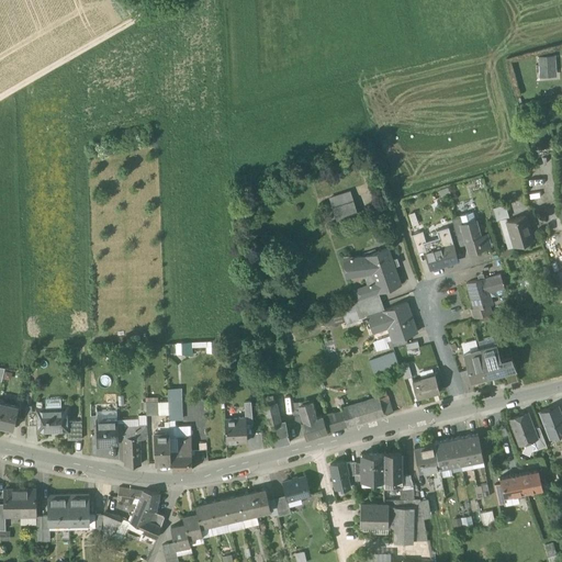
[(553,58),(541,59),(542,72),(554,71),(553,58)]
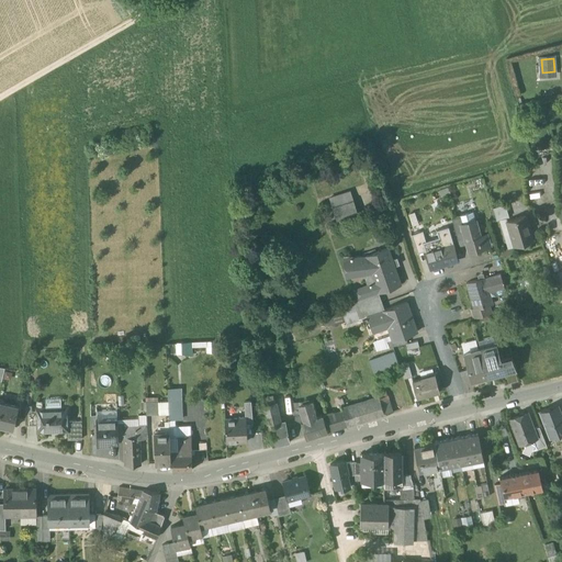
[(554,71),(542,72),(541,59),(539,59),(540,76),(554,75),(554,71)]
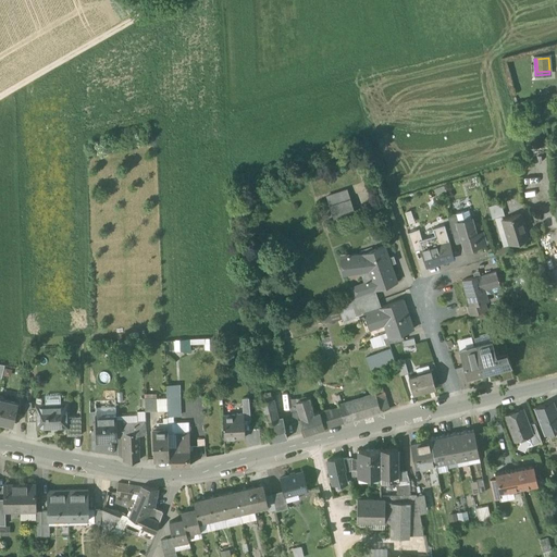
[(355,213),(347,190),(326,197),(334,220),(355,213)]
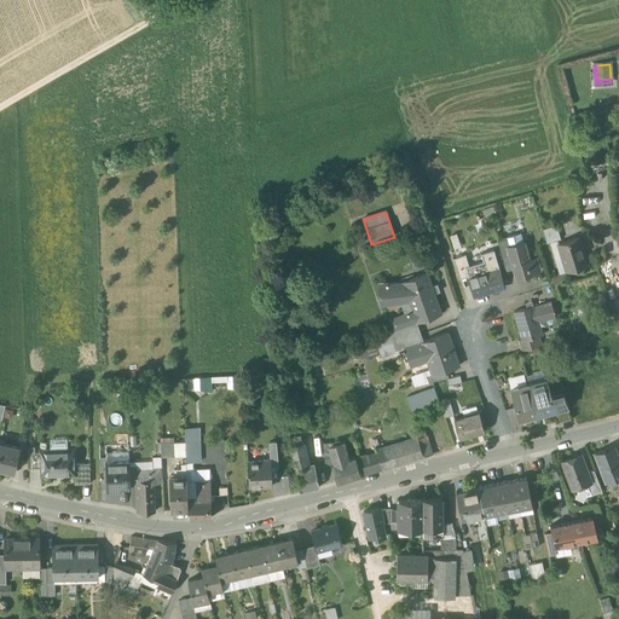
[(557,224),(543,229),(547,243),(561,238),(557,224)]
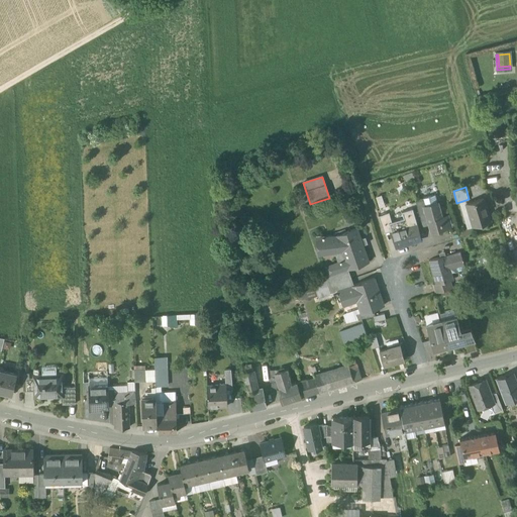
[(435,194),(422,198),(423,199),(424,199),(425,206),(424,206),(427,214),(431,231),(450,225),(447,216),(441,217),(435,194)]
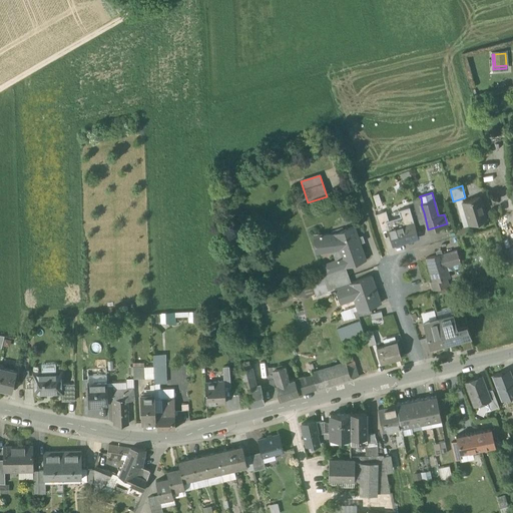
[(479,196),(463,201),(470,224),(487,218),(479,196)]
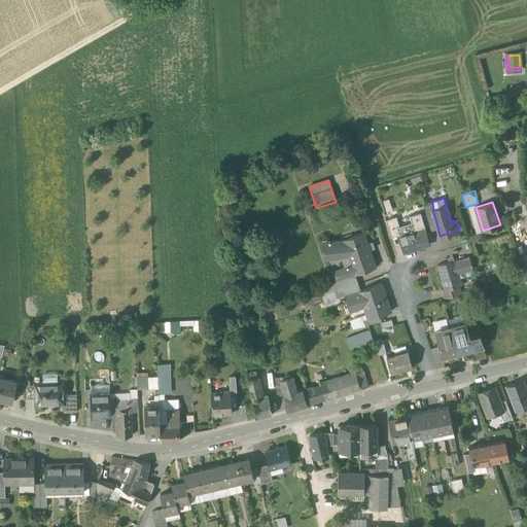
[(431,203),(423,205),(428,220),(435,218),(432,210),(433,210),(432,203),(431,203)]
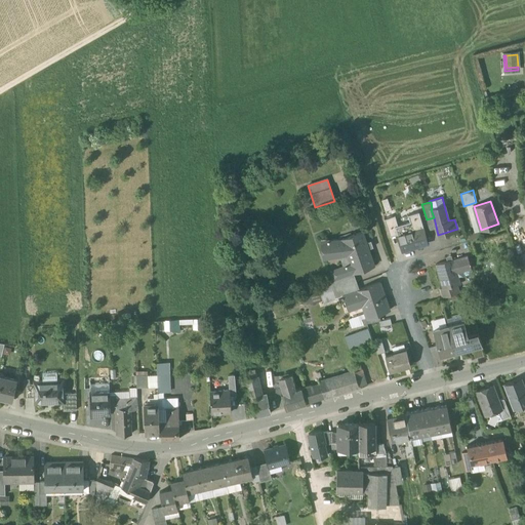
[(395,226),(397,235),(422,227),(418,212),(407,215),(409,221),(398,226),(395,226)]
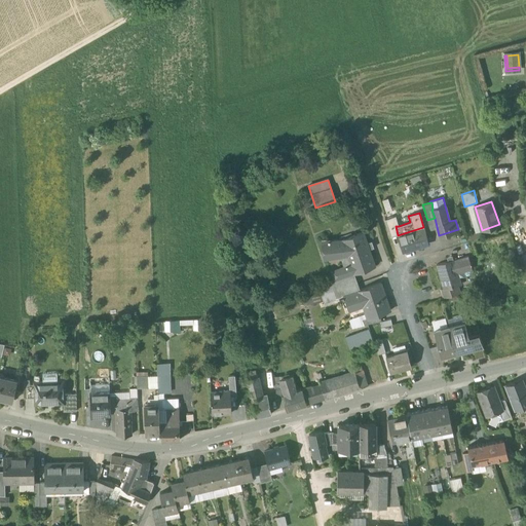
[(399,226),(396,217),(384,220),(390,237),(398,235),(396,226),(399,226)]
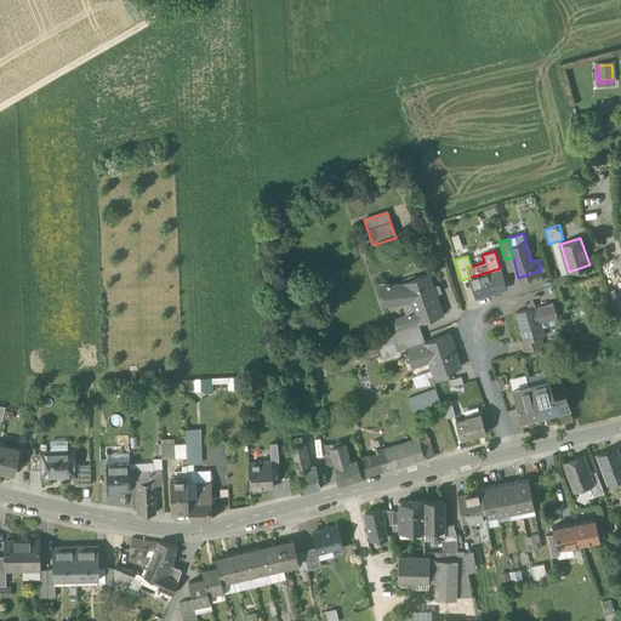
[(500,268),(469,278),(476,297),(507,288),(505,278),(501,268),(500,268)]
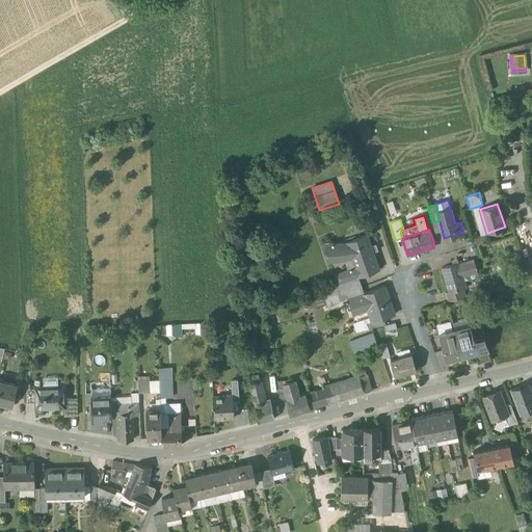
[(367,235),(346,242),(333,244),(333,242),(325,243),(328,262),(346,259),(350,269),(347,270),(349,277),(355,275),(355,276),(379,269),(367,235)]
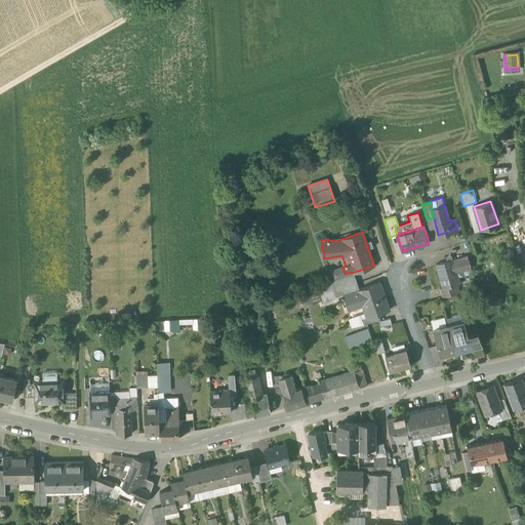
[(470,266),(468,255),(452,259),(436,264),(443,288),(456,285),(460,284),(456,270),(470,266)]
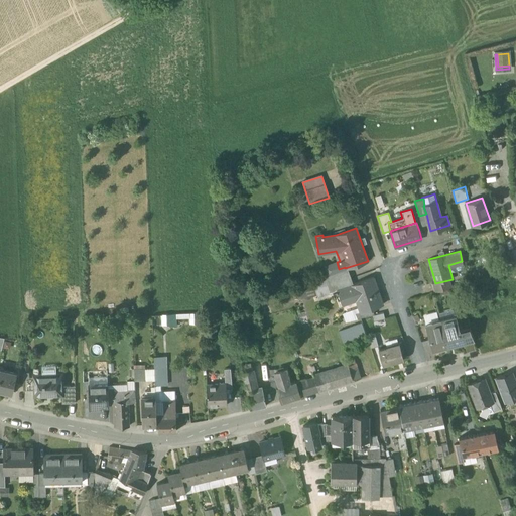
[(339,269),(324,275),(327,284),(349,279),(345,268),(345,267),(339,269)]
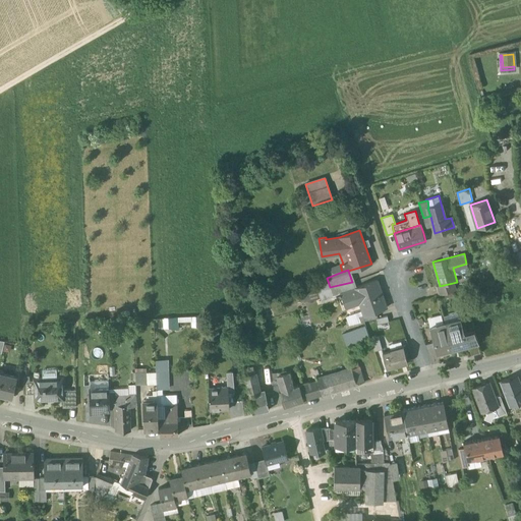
[(327,278),(317,282),(320,289),(320,290),(330,287),(327,278)]
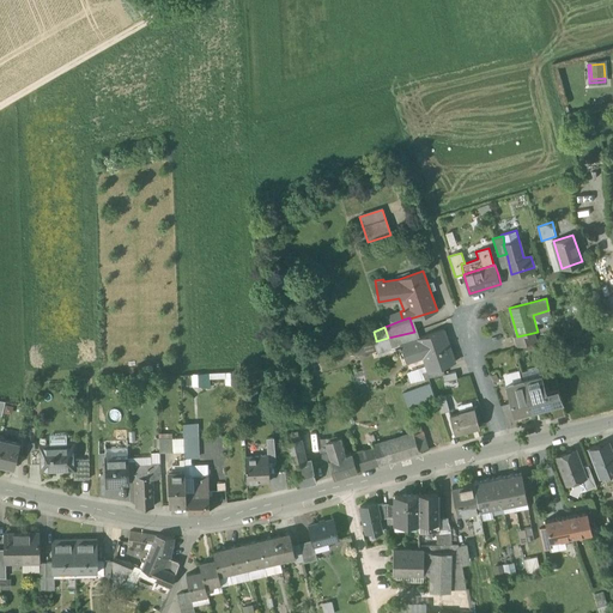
[(443,331),(417,339),(418,340),(401,346),(405,358),(423,352),(429,369),(441,365),(442,366),(455,362),(443,331)]
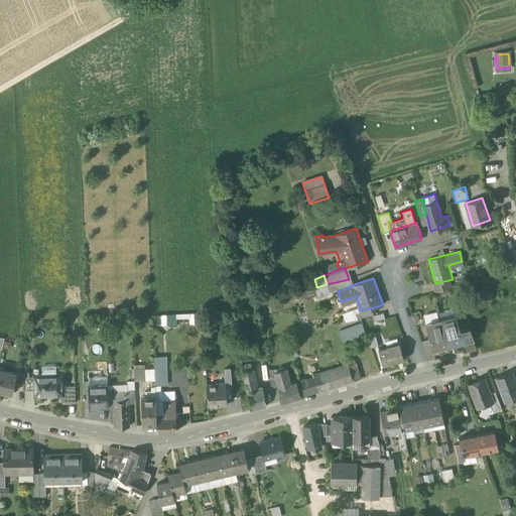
[(349,279),(327,284),(330,293),(331,294),(338,291),(352,286),(351,285),(349,279)]
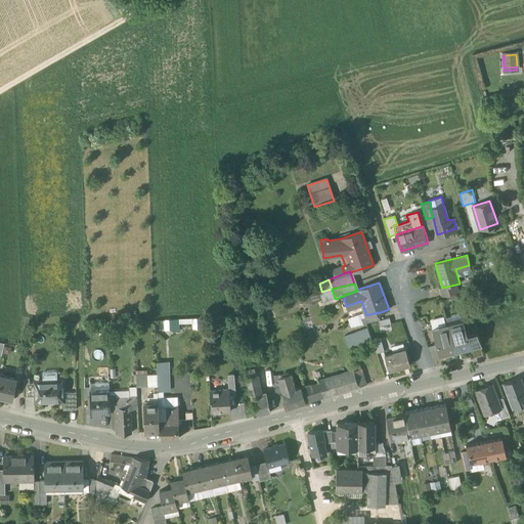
[(457,292),(455,285),(442,288),(439,288),(439,289),(440,289),(442,296),(441,296),(442,297),(457,292)]
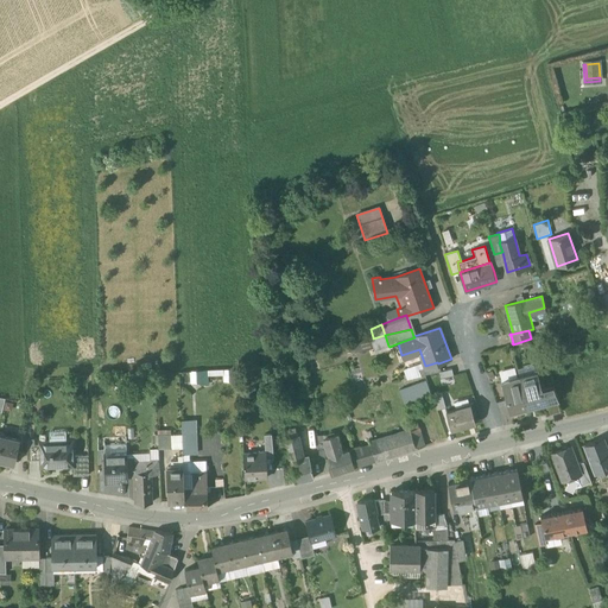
[(385,335),(373,339),(373,337),(352,343),(355,353),(374,347),(375,350),(388,346),(385,335)]
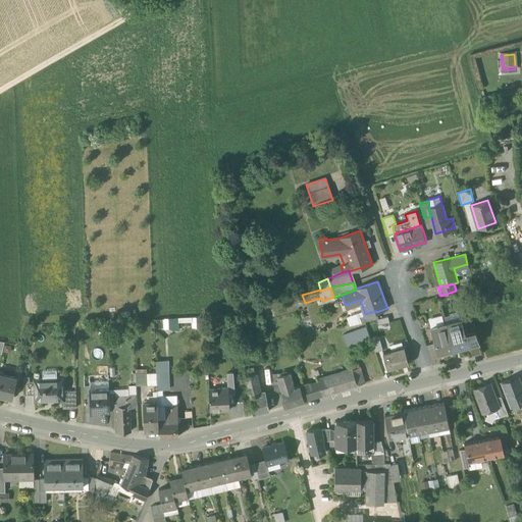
[(365,314),(360,316),(361,322),(377,318),(376,312),(375,311),(365,314)]
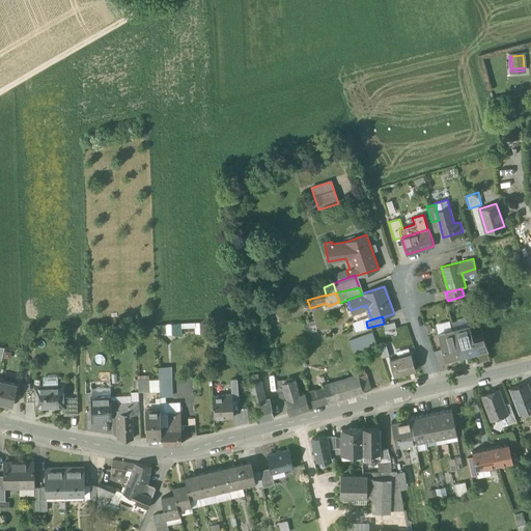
[(394,322),(383,325),(384,330),(396,327),(394,322)]
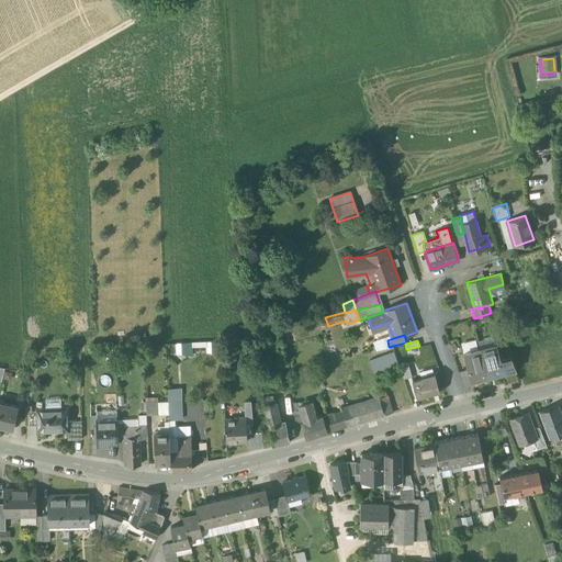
[(193,352),(192,341),(175,343),(176,352),(193,352)]
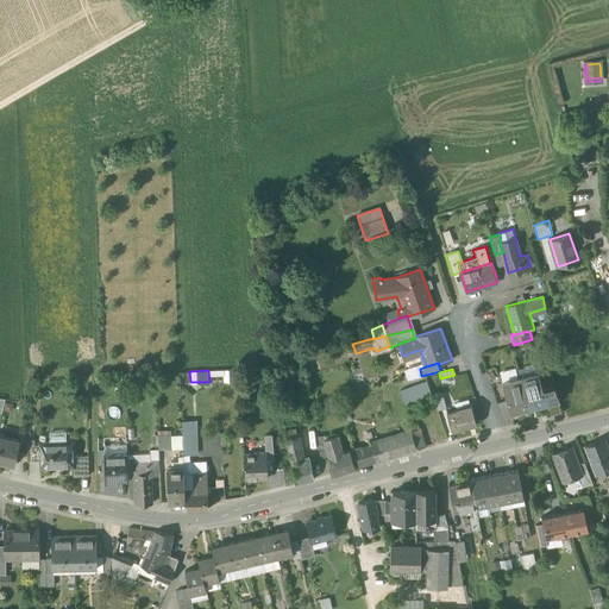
[(538,372),(520,377),(522,387),(528,409),(546,405),(542,389),(538,372)]
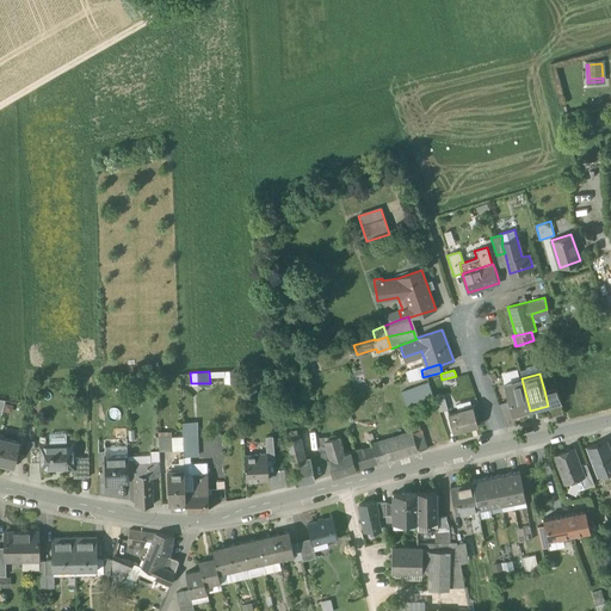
[(522,378),(505,383),(506,393),(507,392),(507,393),(524,388),(522,378)]
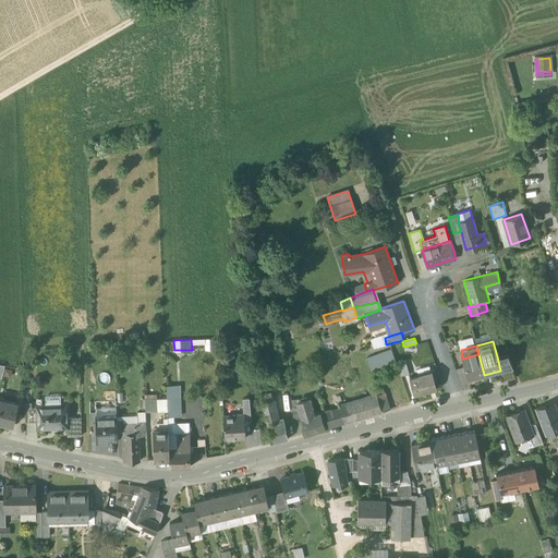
[(391,349),(367,358),(371,370),(396,361),(391,349)]
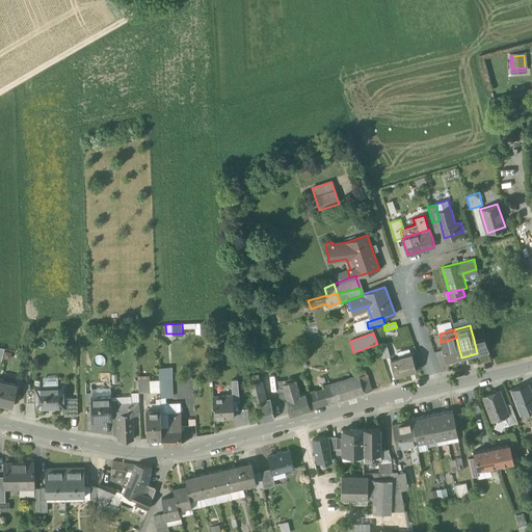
[(483,337),(474,340),(477,353),(488,350),(483,337)]
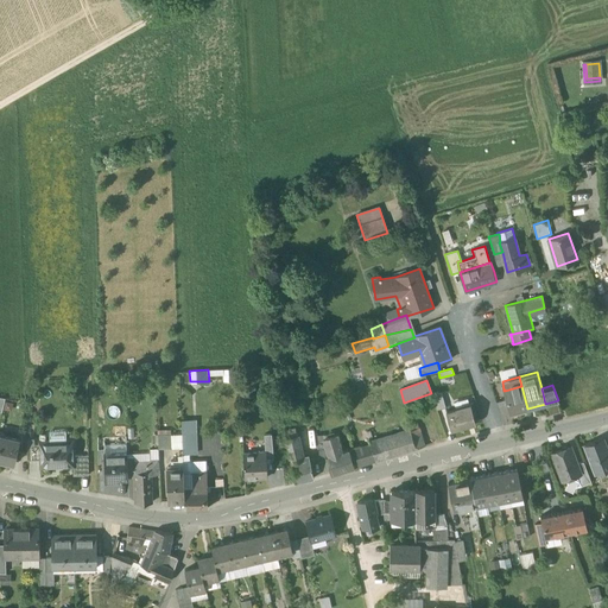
[(521,386),(505,391),(505,390),(504,391),(506,399),(511,412),(511,413),(527,409),(521,386)]
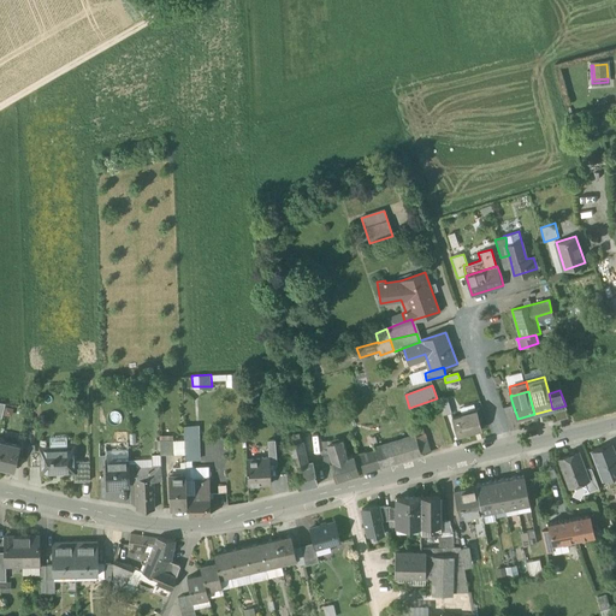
[(448,397),(437,401),(443,414),(451,412),(448,397)]
